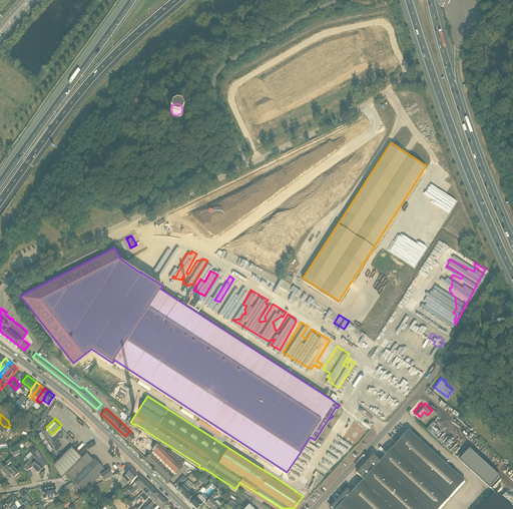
[(435,424),(433,425),(433,424),(436,421),(434,419),(430,424),(429,424),(427,426),(436,435),(441,430),(435,424)]
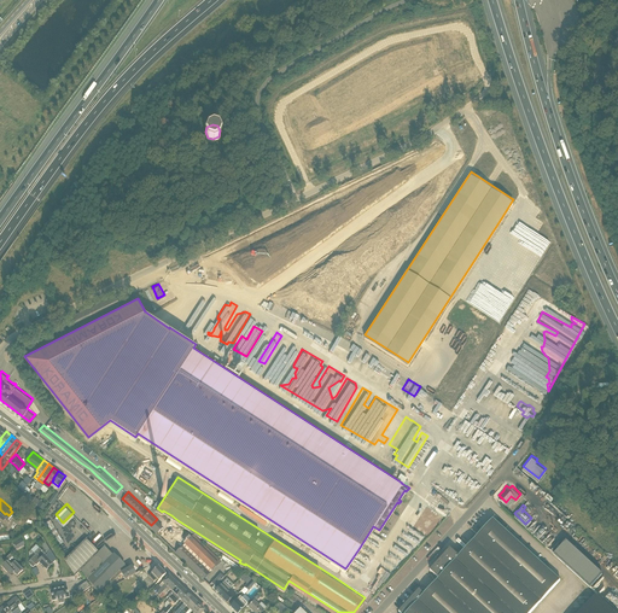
[(617,612),(595,591),(573,612),(525,612),(560,576),(493,514),(459,552),(450,543),(442,553),(441,553),(439,553),(438,555),(438,556),(438,558),(430,566),(438,574),(424,590),(419,585),(400,608),(404,612),(403,612),(617,612)]
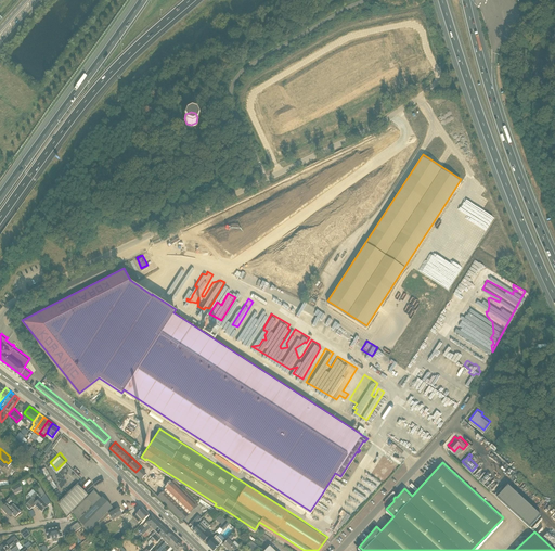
[(42,466),(51,486),(55,484),(47,464),(42,466)]
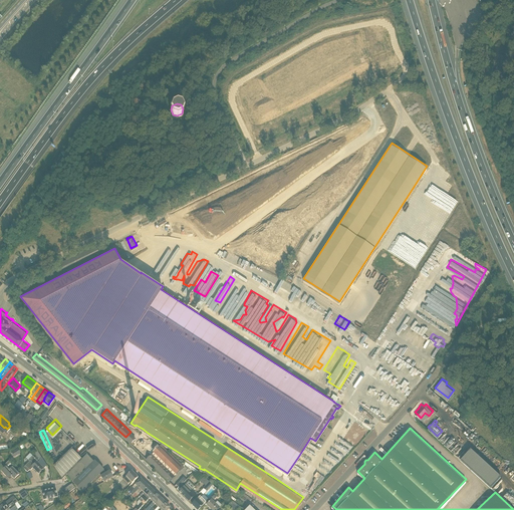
[(343,443),(349,449),(353,444),(346,439),(343,443)]
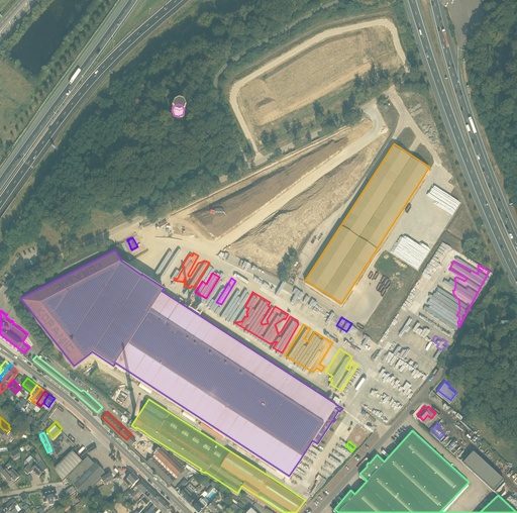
[(161,445),(147,459),(170,482),(185,466),(168,449),(161,445)]
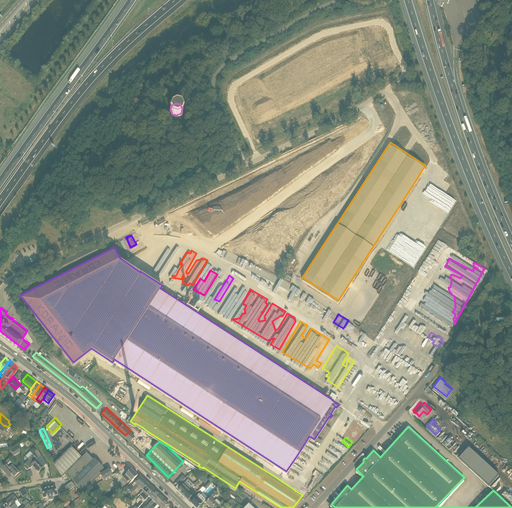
[(21,447),(18,443),(11,447),(14,451),(21,447)]
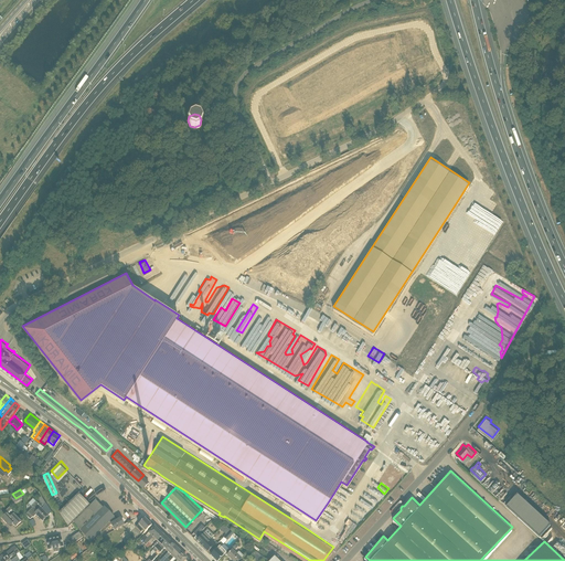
[(64,498),(66,501),(59,508),(68,522),(74,518),(91,501),(78,489),(72,496),(70,494),(64,498)]
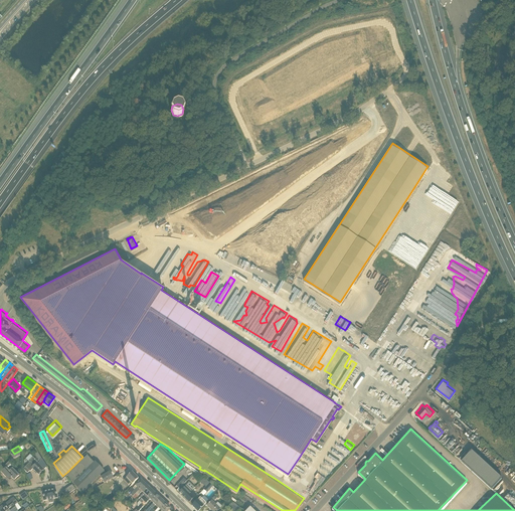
[(472,448),(462,459),(492,486),(502,475),(472,448)]
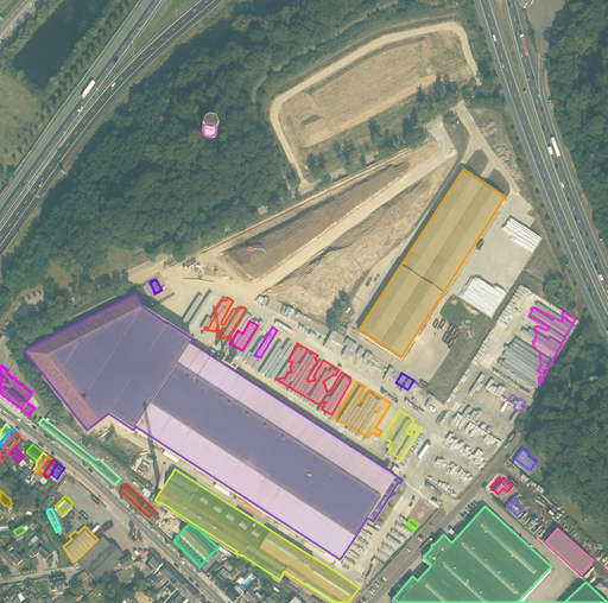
[(80,557),(86,565),(97,554),(111,541),(102,533),(97,539),(80,557)]
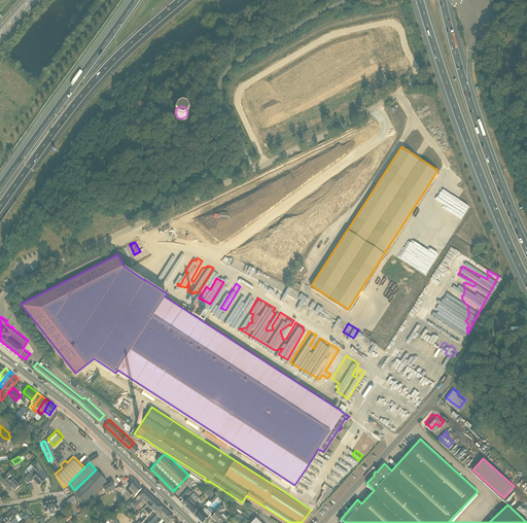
[(29,468),(30,469),(24,476),(28,480),(30,478),(31,479),(33,476),(39,482),(44,477),(37,469),(38,468),(34,463),(29,468)]
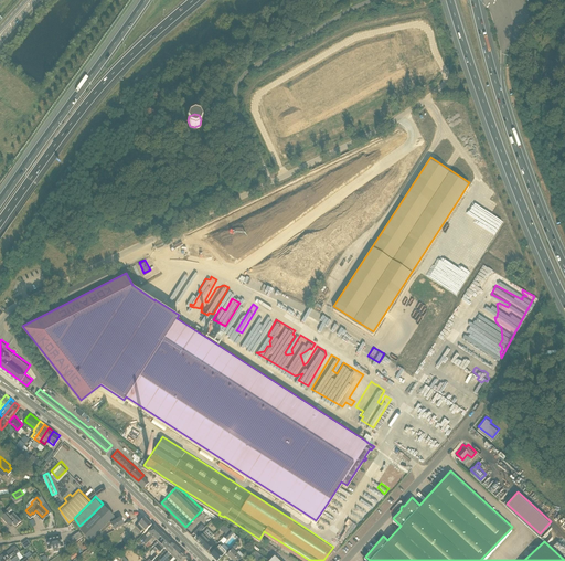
[(1,514),(7,519),(10,522),(12,520),(16,522),(21,517),(13,509),(14,508),(10,503),(6,507),(7,508),(1,514)]
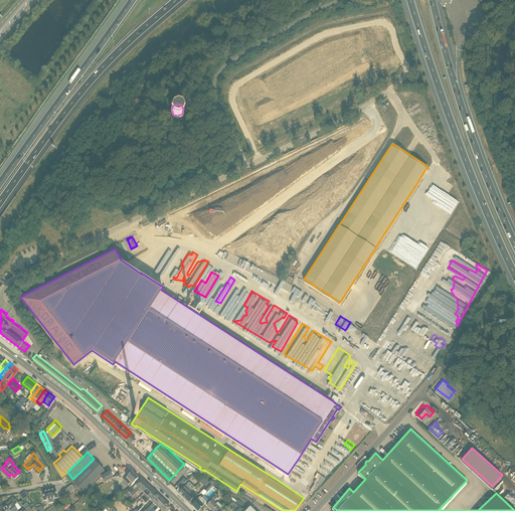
[(105,479),(113,475),(110,469),(107,471),(95,459),(94,459),(82,470),(72,479),(82,492),(97,484),(94,481),(102,474),(105,479)]
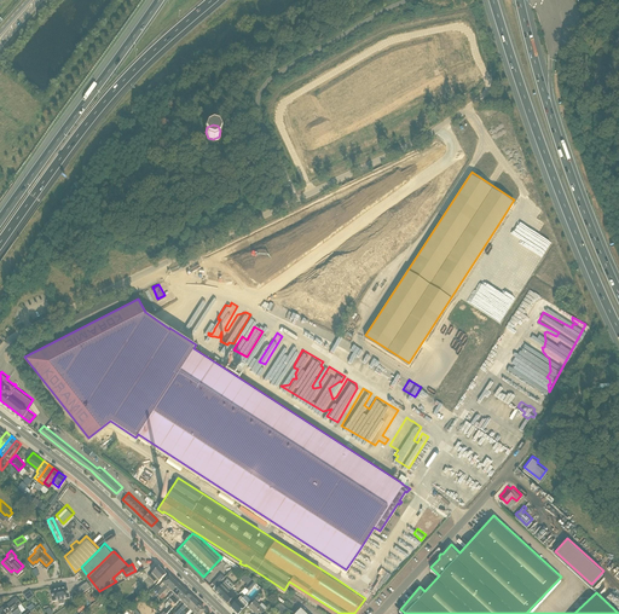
[(160,578),(166,571),(158,563),(149,573),(155,578),(157,575),(160,578)]
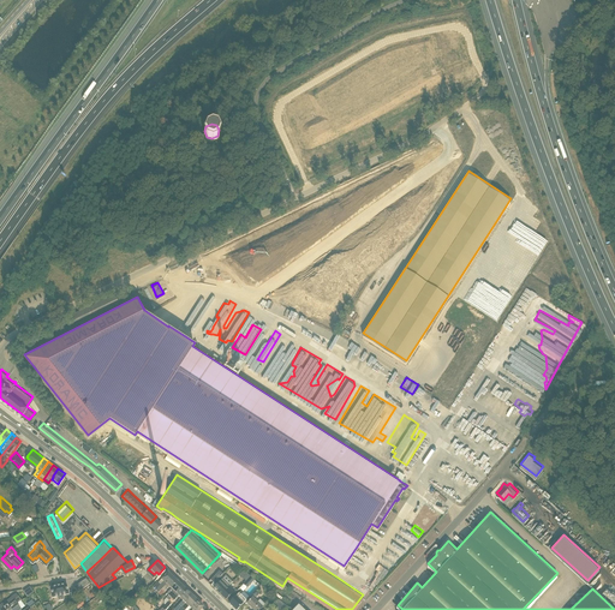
[(155,581),(156,582),(159,581),(160,582),(156,586),(159,588),(173,573),(168,568),(155,581)]
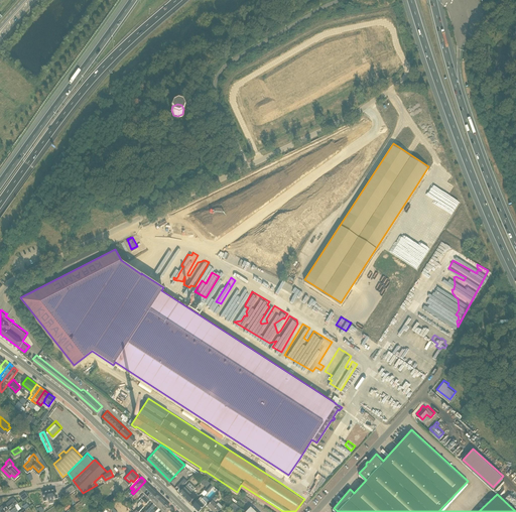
[(214,484),(210,480),(206,484),(207,484),(204,487),(208,490),(214,484)]
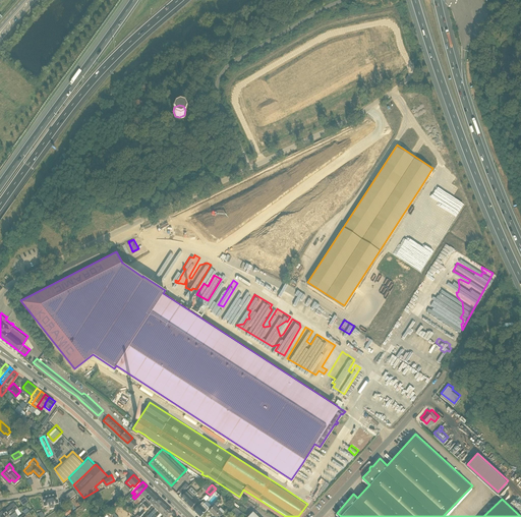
[(145,496),(151,490),(147,485),(134,499),(136,501),(143,494),(145,496)]
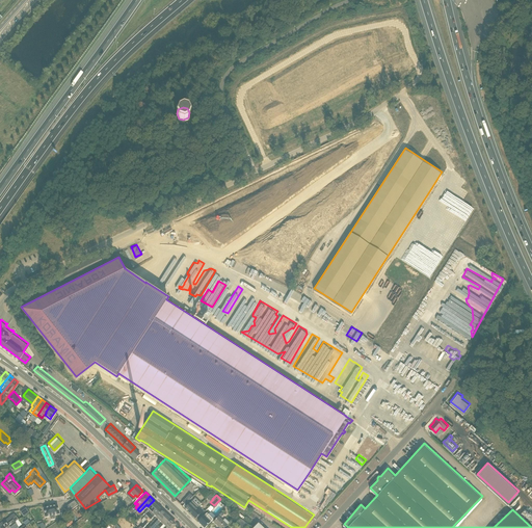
[(74,497),(64,504),(68,509),(77,502),(74,497)]
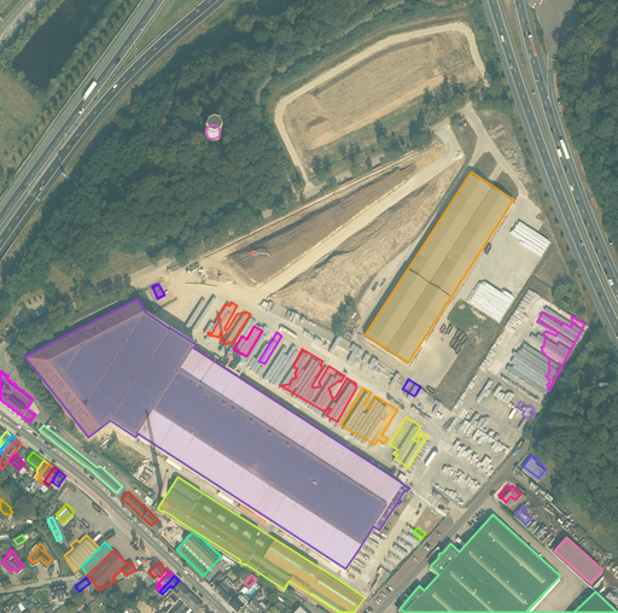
[(221,581),(217,577),(214,582),(217,584),(215,585),(214,587),(220,591),(222,588),(225,590),(228,588),(227,588),(231,584),(223,577),(221,581)]
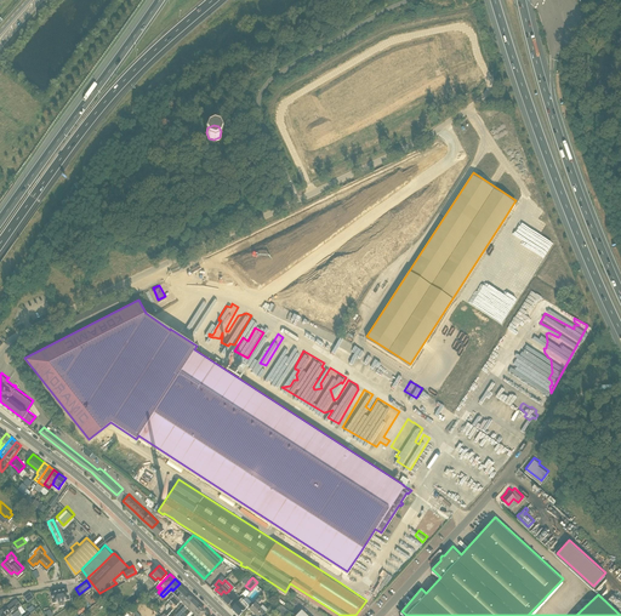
[(169,595),(170,597),(169,599),(171,602),(172,600),(184,588),(180,583),(172,591),(170,593),(169,595)]
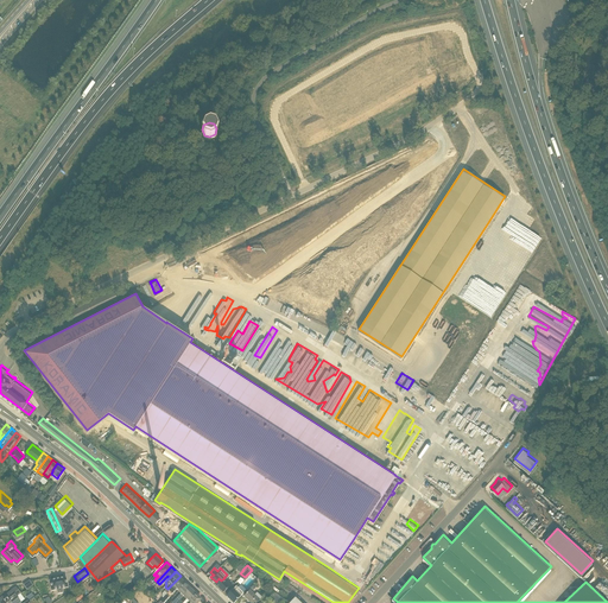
[(58,590),(63,589),(62,585),(68,584),(65,573),(50,577),(51,586),(57,585),(58,590)]
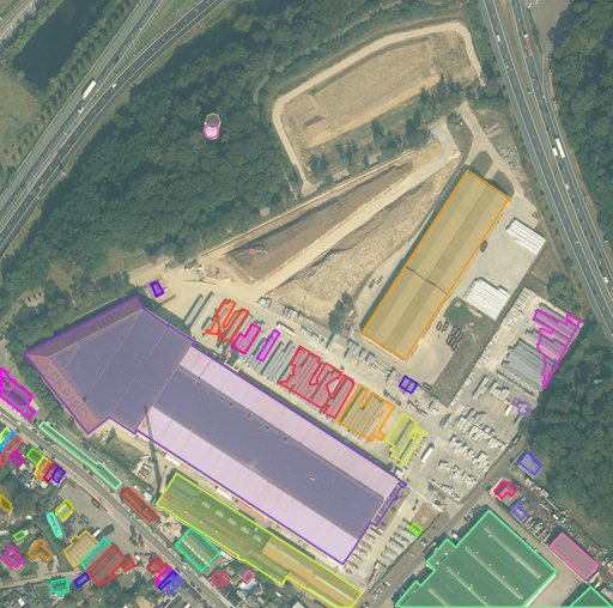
[(218,587),(225,594),(231,588),(234,584),(229,579),(225,583),(226,583),(223,585),(220,583),(218,587)]
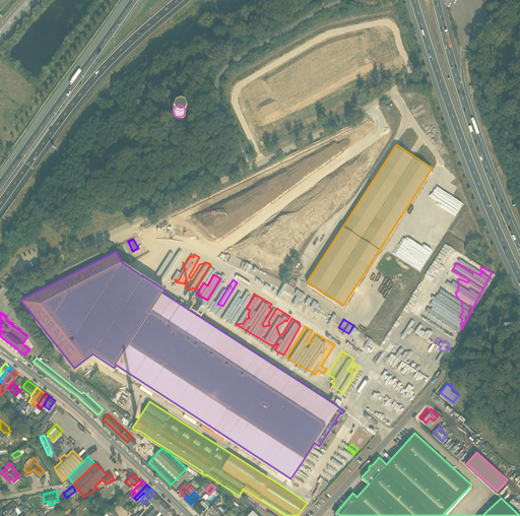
[(144,503),(147,505),(151,501),(152,502),(158,497),(154,493),(144,503)]
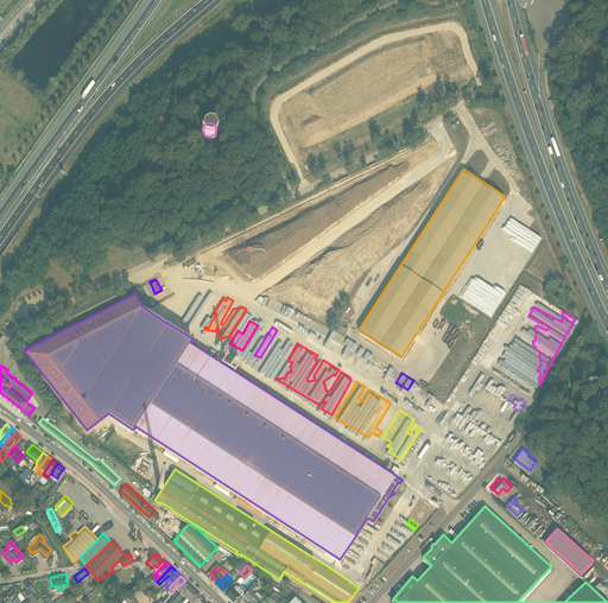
[(185,581),(178,586),(178,588),(181,590),(172,598),(171,598),(166,602),(173,602),(175,602),(190,585),(185,581)]
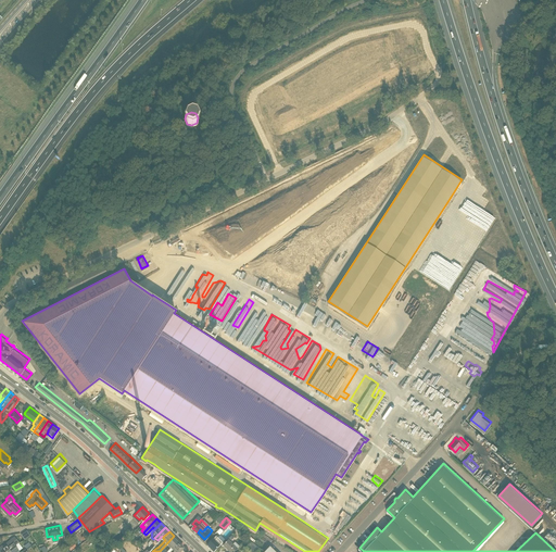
[(223,539),(225,536),(220,531),(218,534),(216,532),(207,542),(214,549),(223,539)]
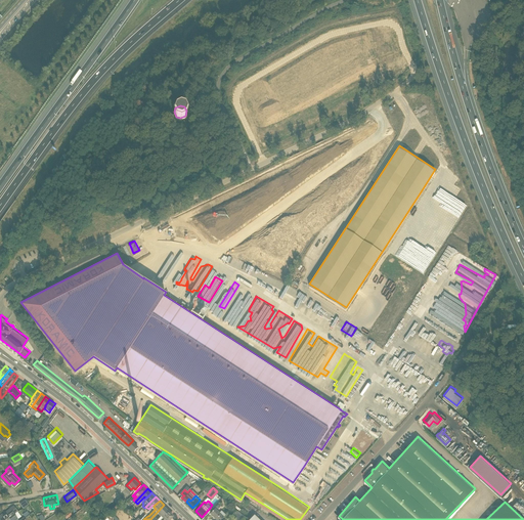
[(0,519),(1,519),(14,511),(17,508),(13,503),(10,506),(10,507),(5,511),(4,509),(0,512),(0,519)]
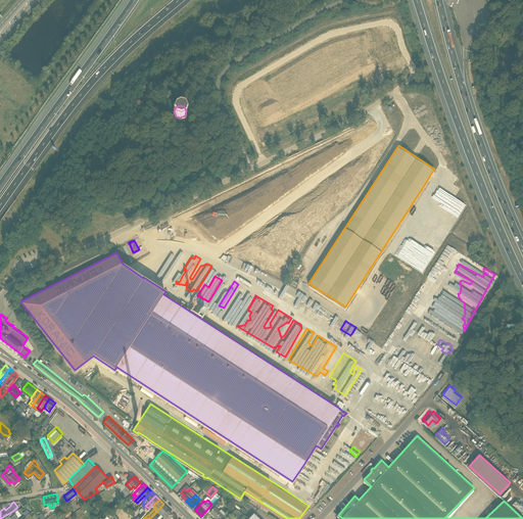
[(157,516),(159,518),(162,514),(169,508),(163,504),(150,518),(154,518),(157,517),(157,516)]
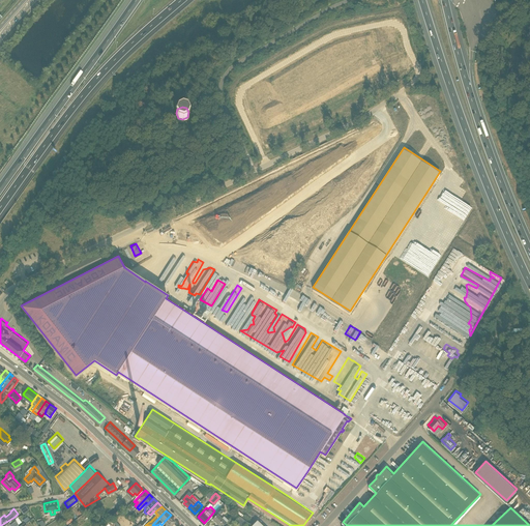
[(228,518),(226,516),(224,514),(222,515),(217,512),(212,517),(222,525),(225,522),(227,520),(228,518)]
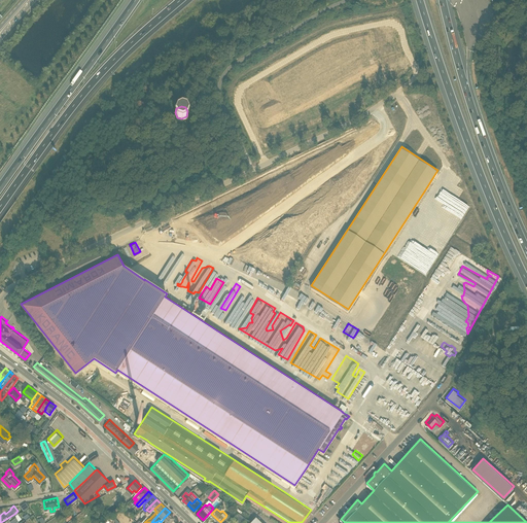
[(234,517),(242,522),(246,516),(239,511),(234,517)]
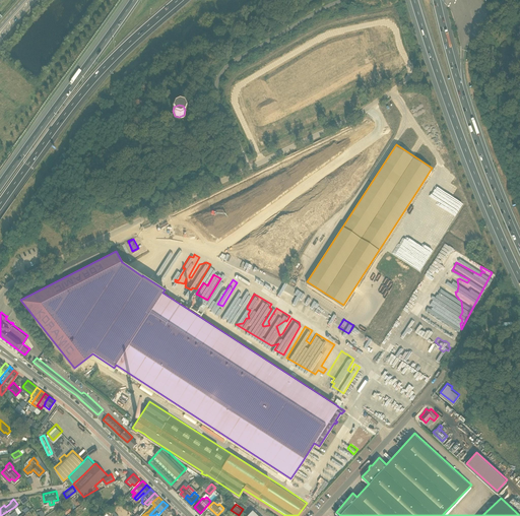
[(158,515),(166,515),(167,515),(172,511),(172,509),(168,505),(161,511),(158,515)]
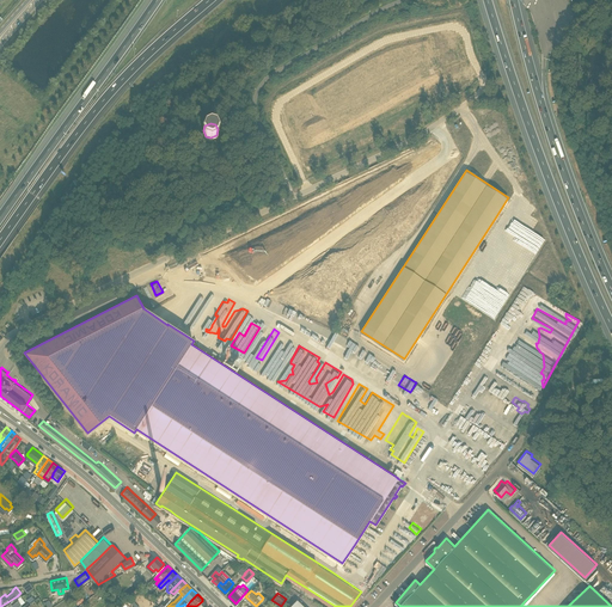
[(1,606),(11,606),(13,606),(14,606),(22,602),(17,596),(1,606)]
